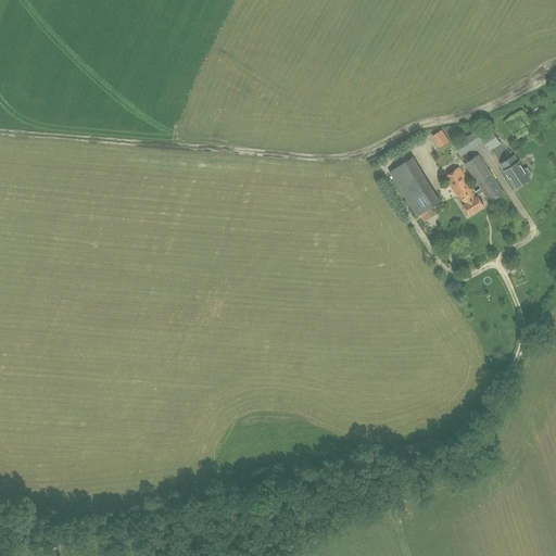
[(489,152),(501,144),(490,128),(478,135),(489,152)]
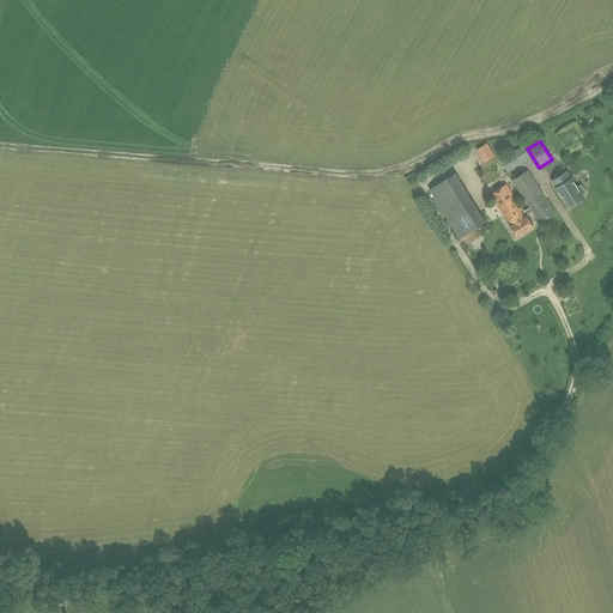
[(480,150),(487,164),(499,158),(491,144),(480,150)]
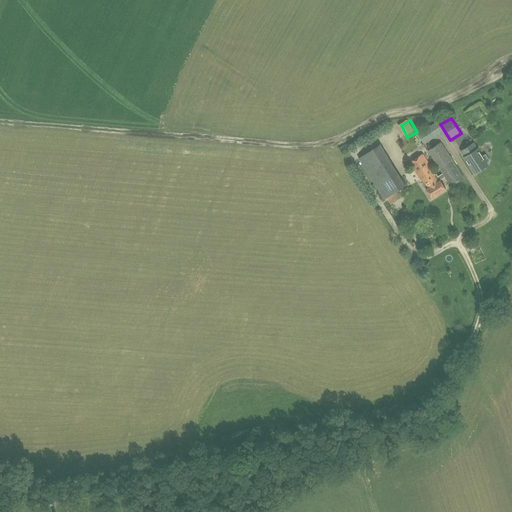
[(436,123),(418,134),(424,144),(442,133),(436,123)]
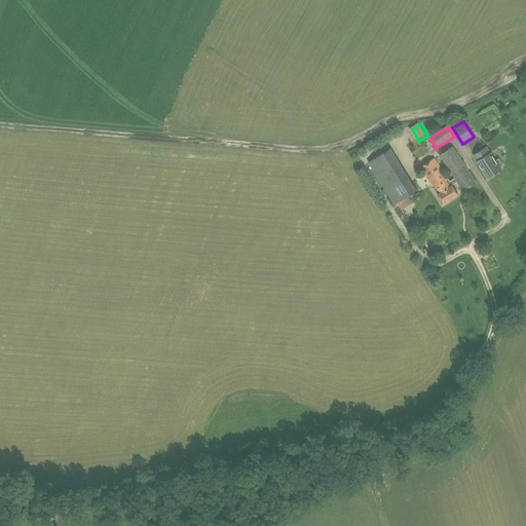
[(454,178),(452,180),(454,184),(456,182),(462,191),(476,183),(452,147),(440,154),(454,178)]
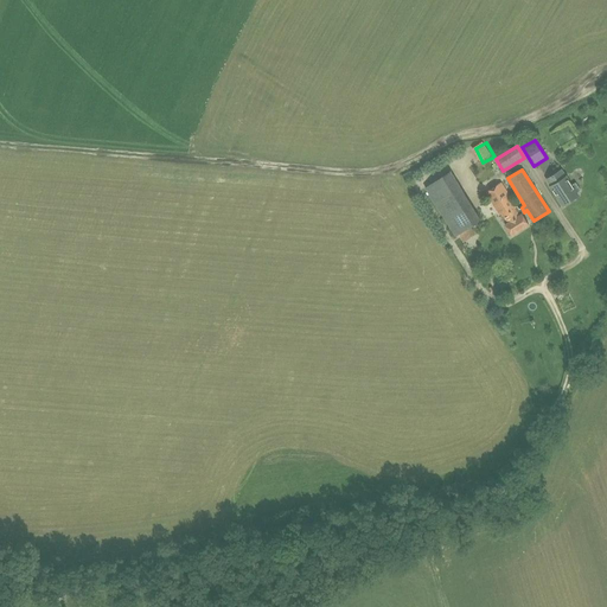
[(560,171),(547,179),(550,186),(562,206),(570,200),(572,202),(575,199),(575,198),(577,196),(576,193),(580,191),(575,183),(570,186),(566,177),(564,177),(560,171)]
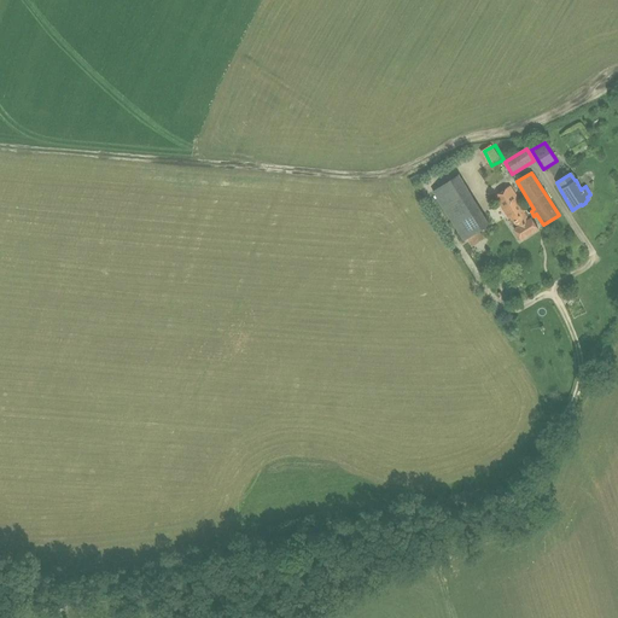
[(433,192),(464,240),(488,226),(467,193),(468,192),(459,176),(433,192)]
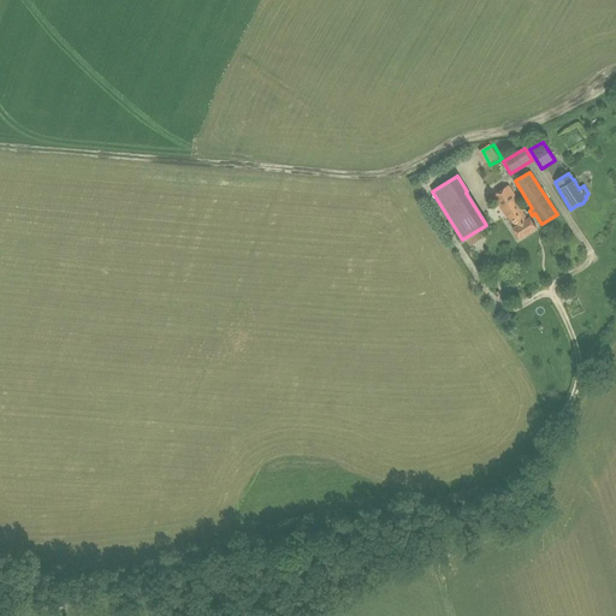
[(532,215),(529,211),(526,213),(509,187),(492,197),(520,240),(535,229),(528,217),(532,215)]
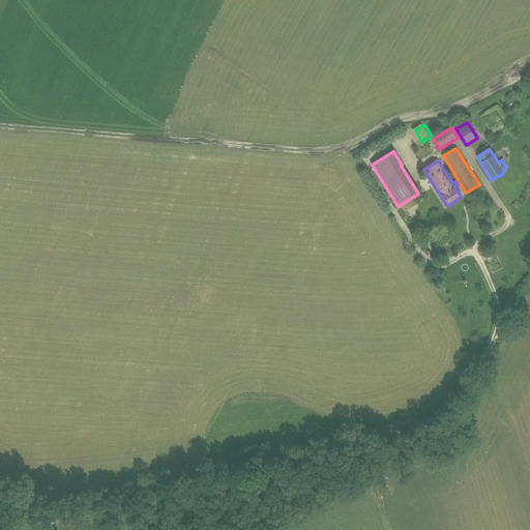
[(403,204),(408,213),(419,207),(414,198),(403,204)]
